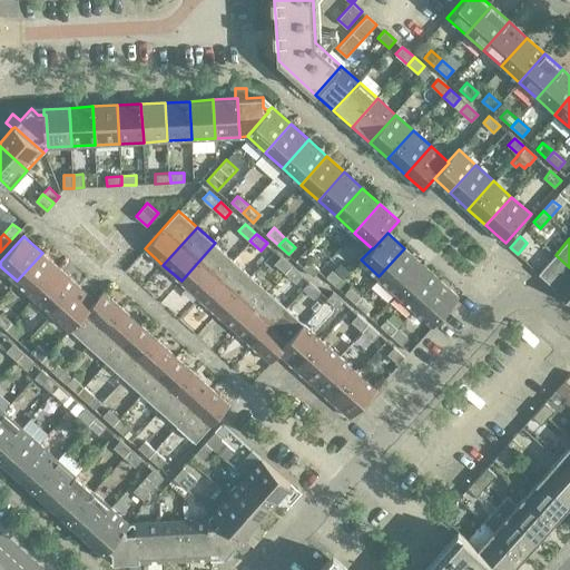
[(215,243),(182,281),(199,297),(233,259),(215,243)]
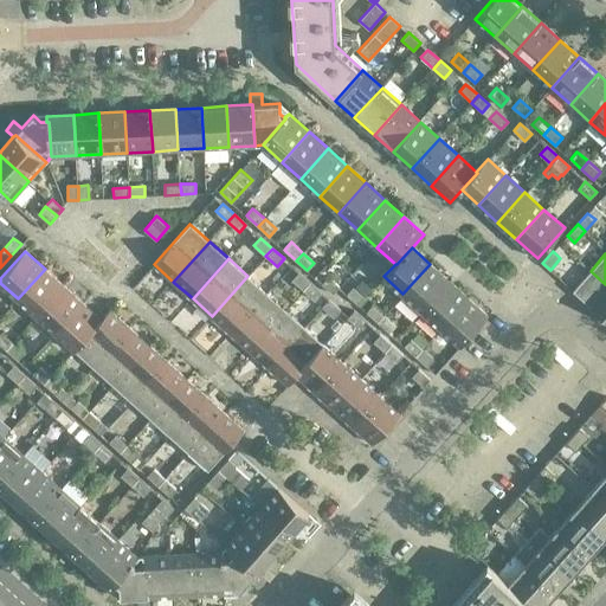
[(430,264),(403,294),(421,311),(449,281),(430,264)]
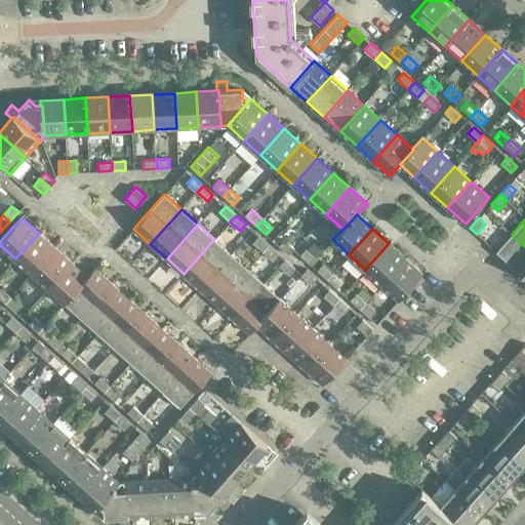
[(55,247),(39,233),(15,258),(32,274),(55,247)]
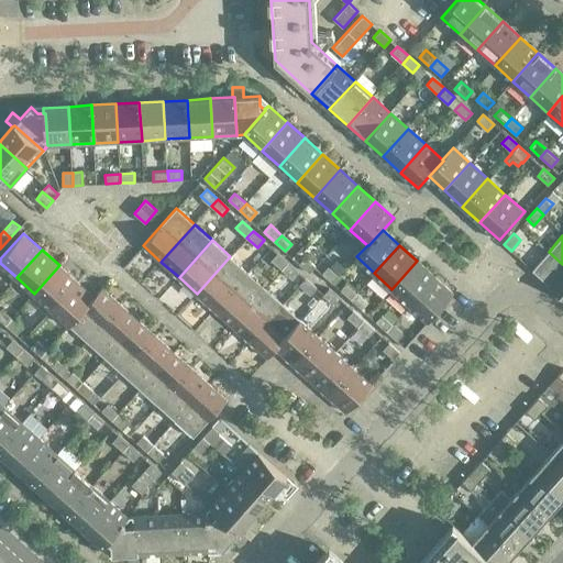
[(562,264),(549,252),(532,269),(562,297),(562,264)]
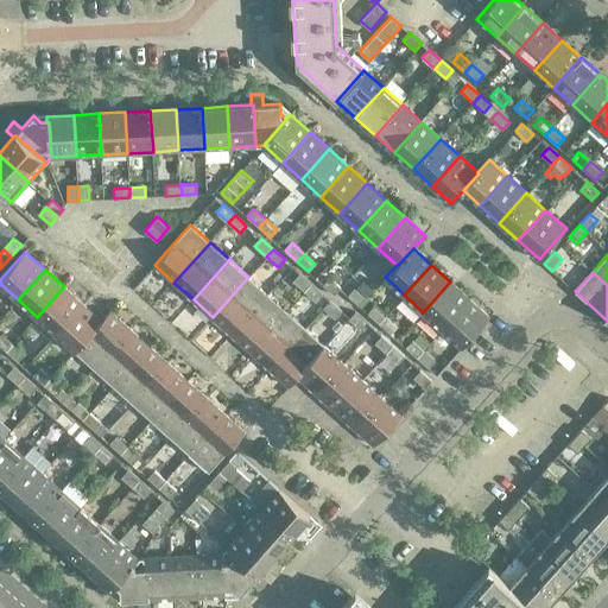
[(304,291),(311,284),(299,273),(292,280),(304,291)]
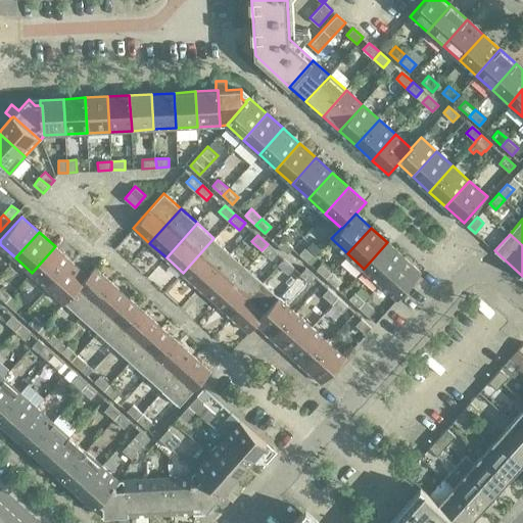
[(214,238),(183,273),(199,287),(230,252),(214,238)]
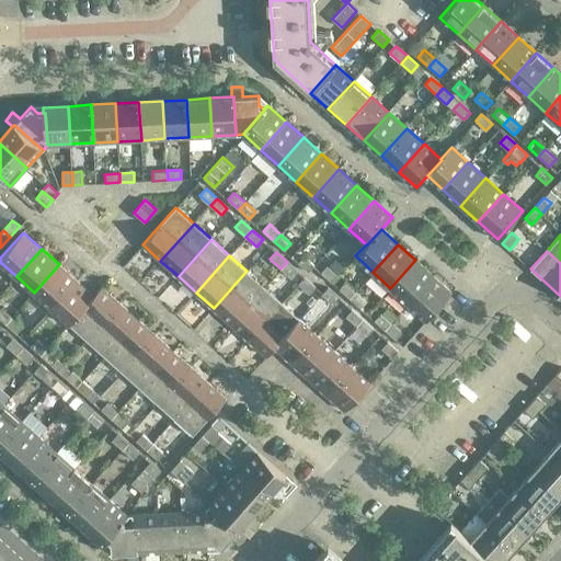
[(304,255),(297,262),(308,272),(315,264),(304,255)]
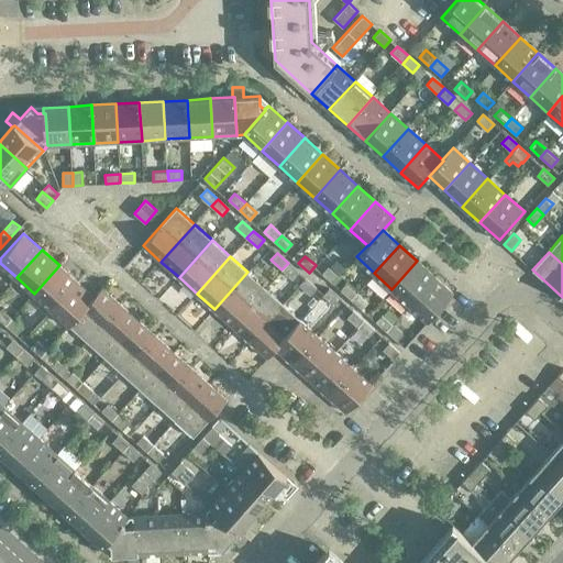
[(417,261),(392,289),(409,305),(434,276),(417,261)]
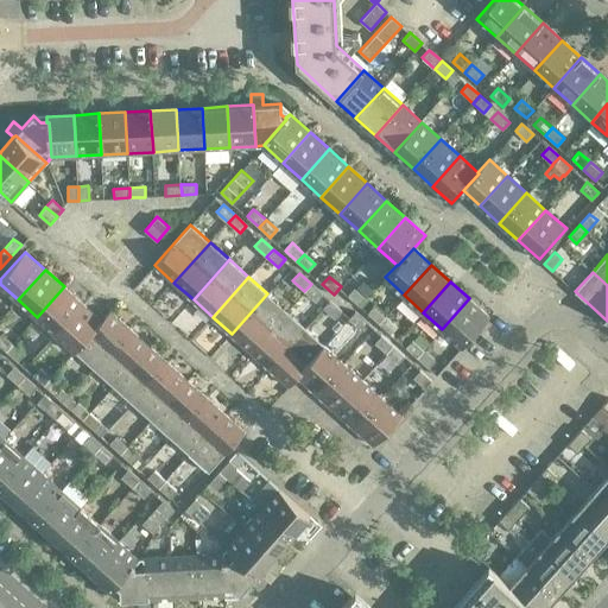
[(315,301),(322,293),(311,284),(304,291),(315,301)]
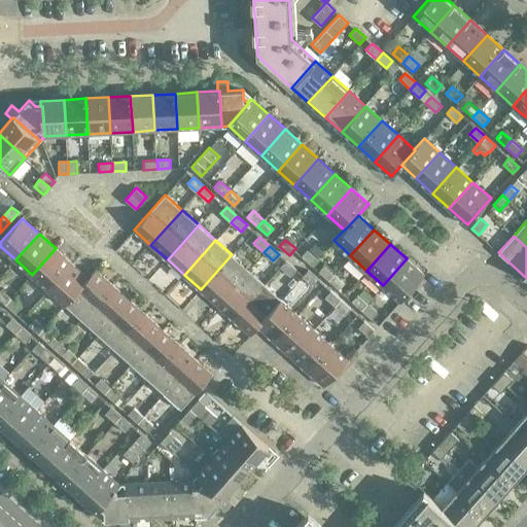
[(72,264),(56,248),(32,275),(48,289),(72,264)]
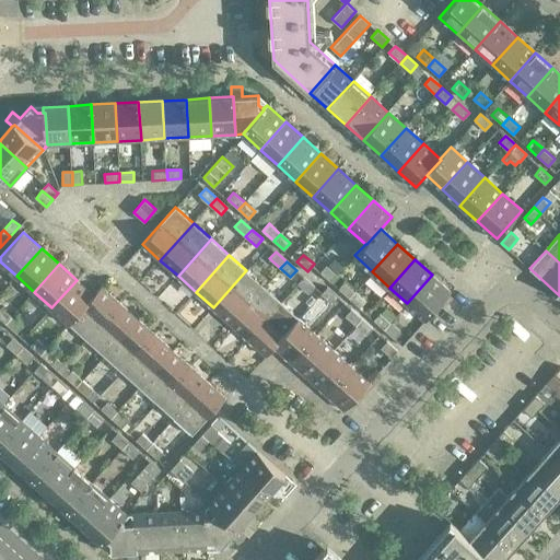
[(326,265),(321,271),(330,281),(337,275),(326,265)]
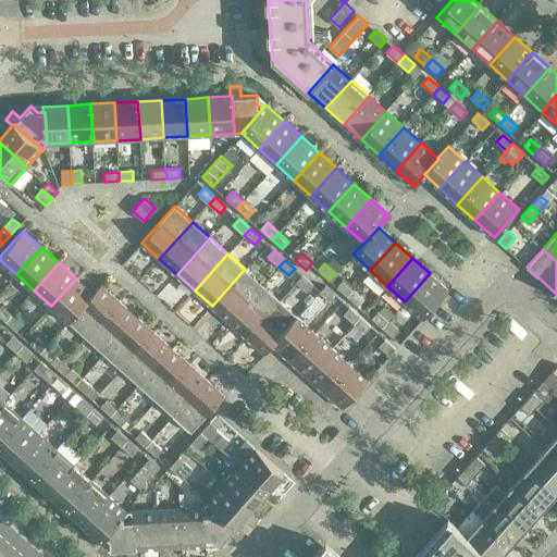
[(245,269),(212,306),(230,322),(262,285),(245,269)]
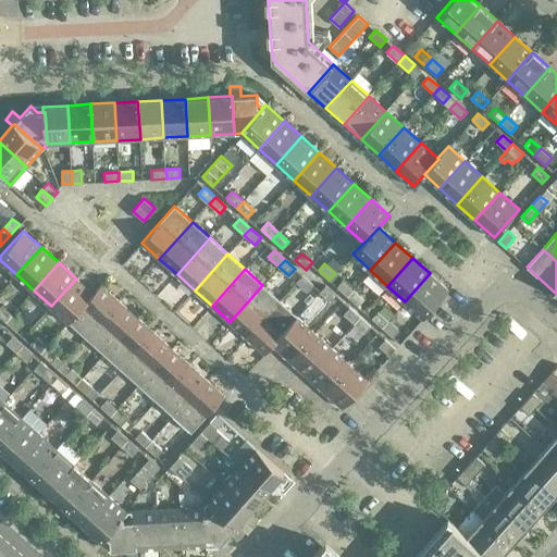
[(430,273),(405,301),(423,318),(448,289),(430,273)]
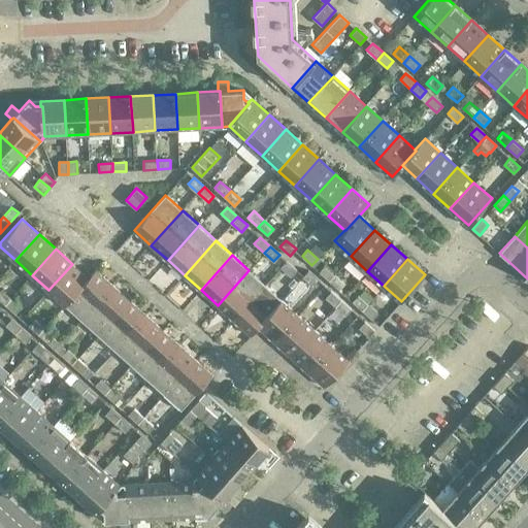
[(291,276),(297,270),(287,261),(281,267),(291,276)]
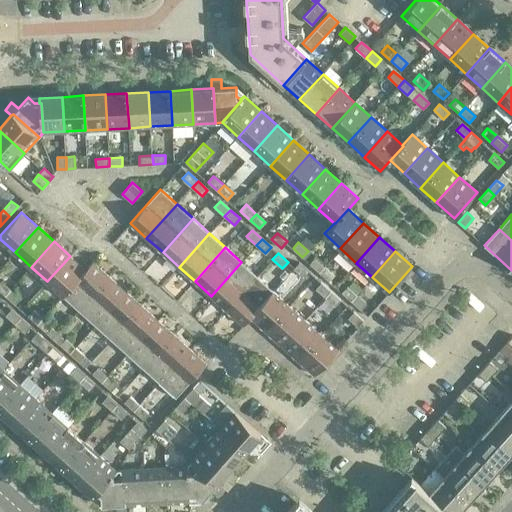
[(70,256),(47,281),(63,296),(93,262),(93,261),(85,270),(70,256)]
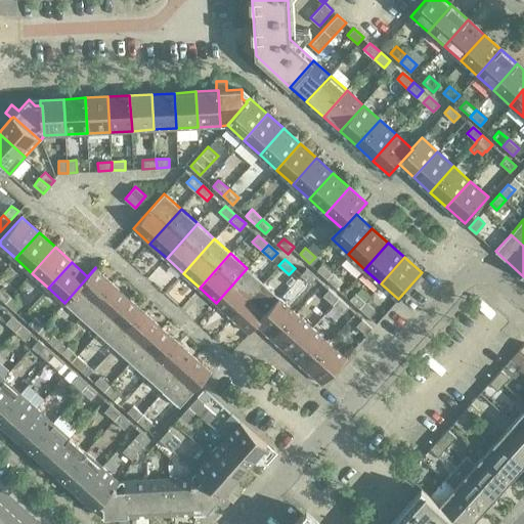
[(322,263),(316,269),(326,278),(333,272),(322,263)]
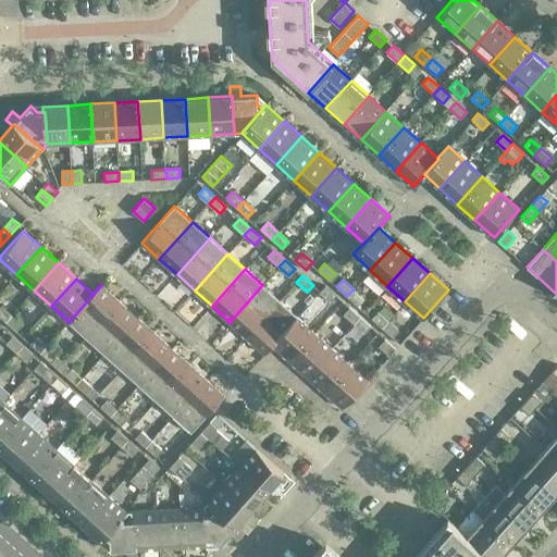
[(101,285),(69,322),(86,337),(119,300),(101,285)]
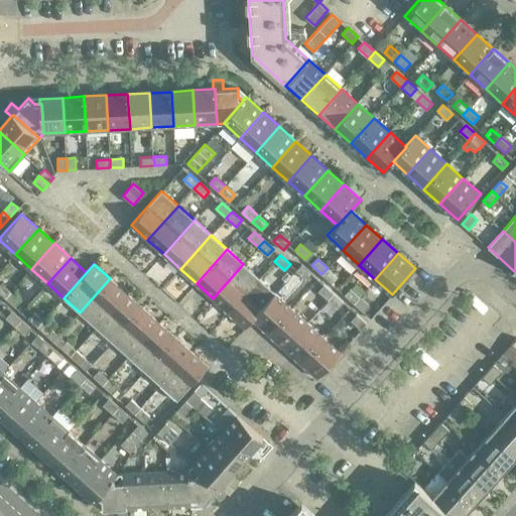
[(243,264),(213,298),(229,312),(259,278),(243,264)]
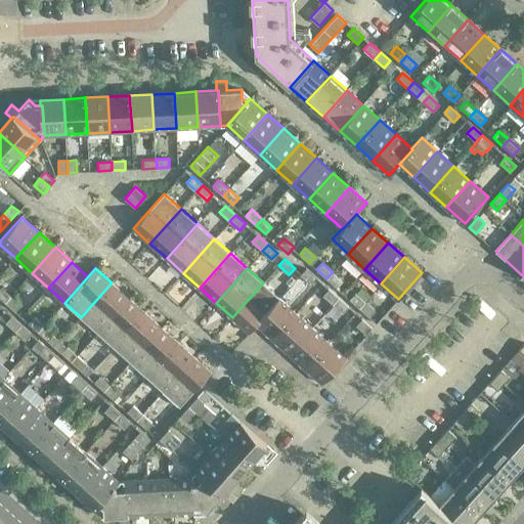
[(310,284),(316,277),(306,268),(300,274),(310,284)]
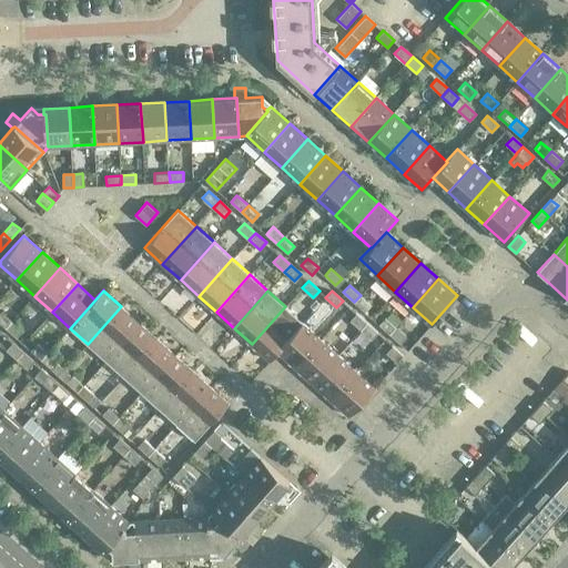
[(361,295),(354,302),(365,312),(371,304),(361,295)]
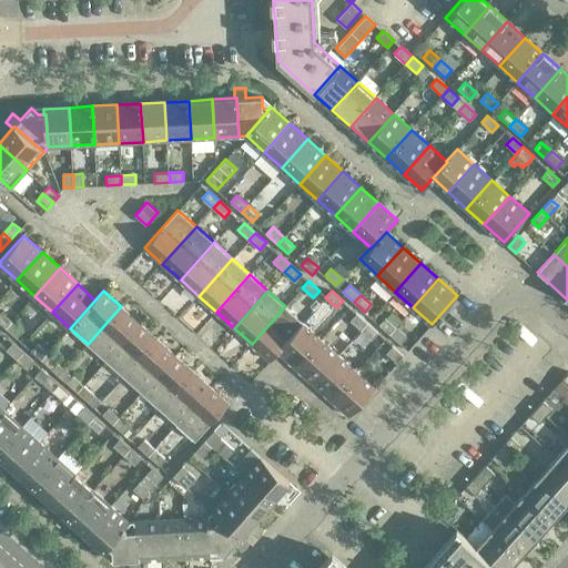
[(121,306),(88,344),(105,361),(139,323),(121,306)]
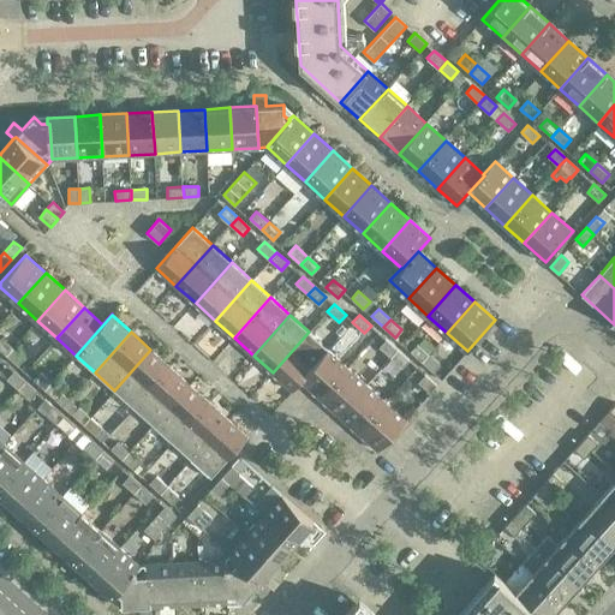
[(309,332),(273,372),(292,389),(328,350),(309,332)]
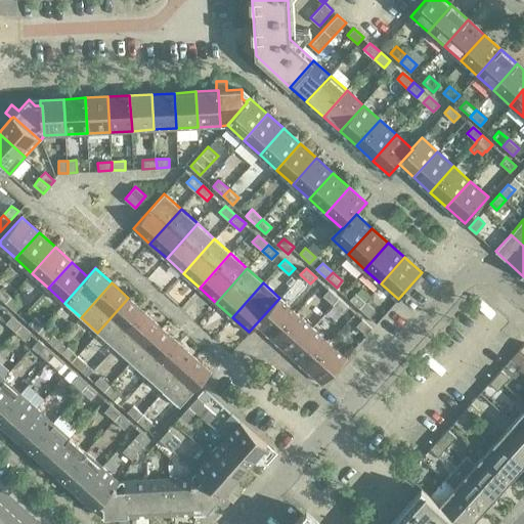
[(0,297),(5,302),(11,296),(1,287),(0,288),(0,297)]
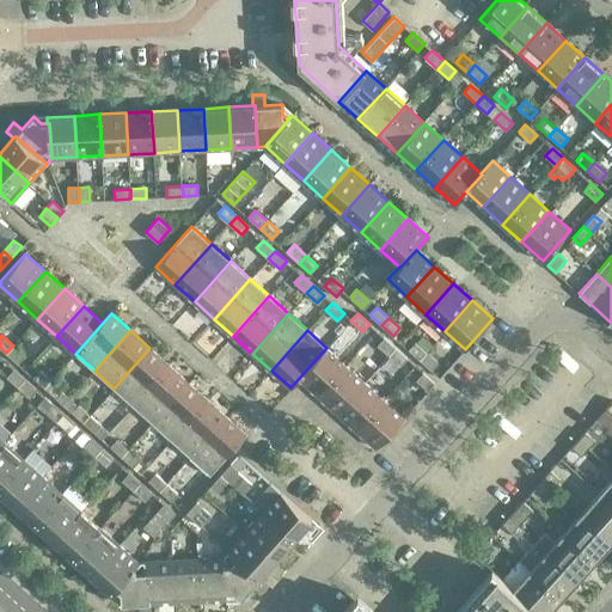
[(389,355),(396,348),(384,337),(377,344),(389,355)]
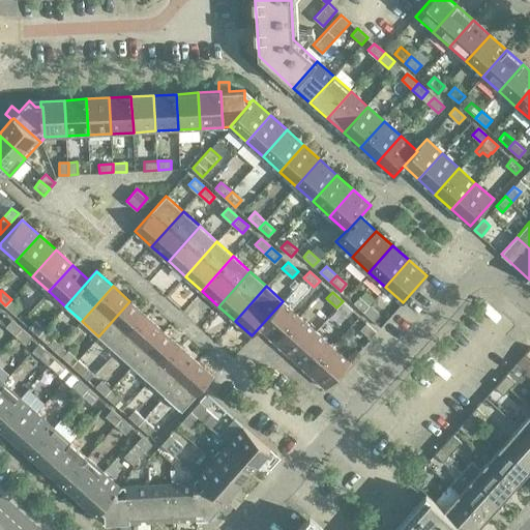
[(363,312),(370,304),(359,296),(353,302),(363,312)]
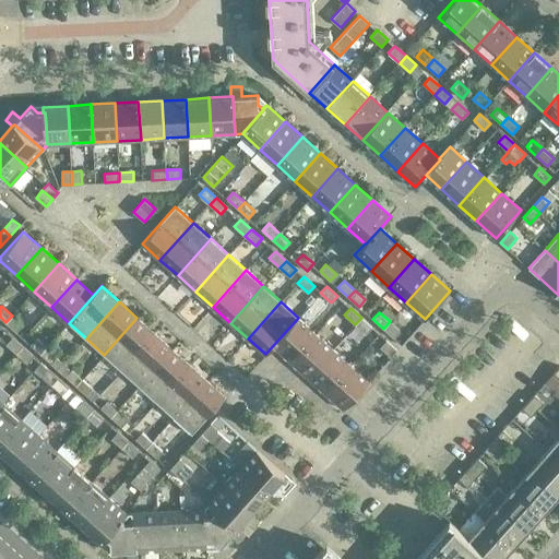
[(6,322),(16,332),(23,325),(12,316),(6,322)]
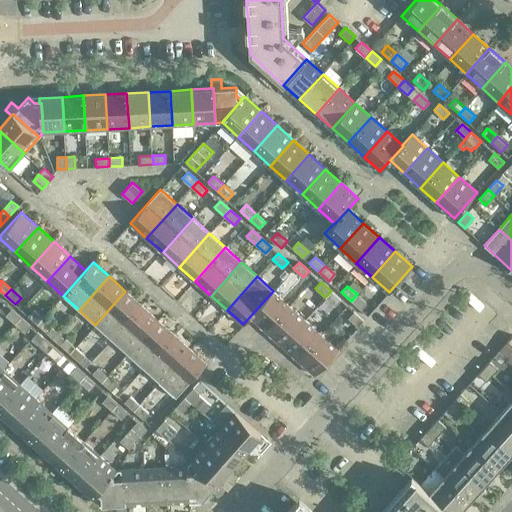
[(125,291),(95,325),(111,339),(141,305),(125,291)]
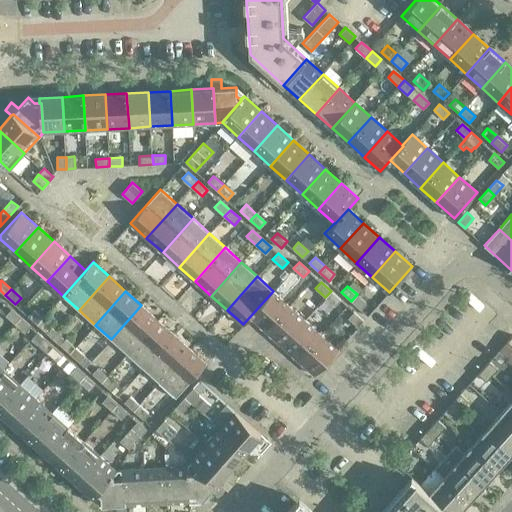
[(273,291),(243,324),(243,325),(251,317),(266,331),(289,305),(273,291)]
